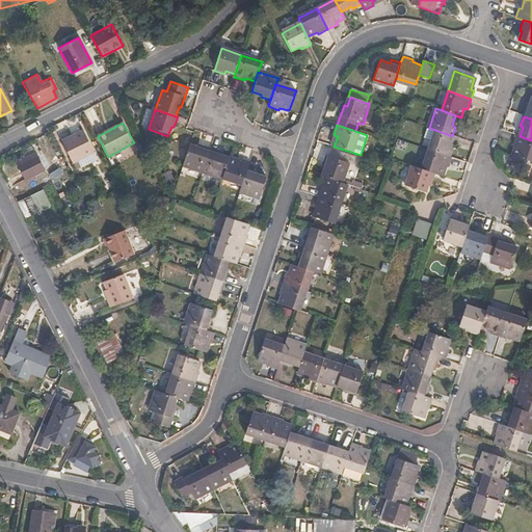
[(454,148),(458,138),(452,136),(435,130),(429,150),(448,157),(452,148),(454,148)]
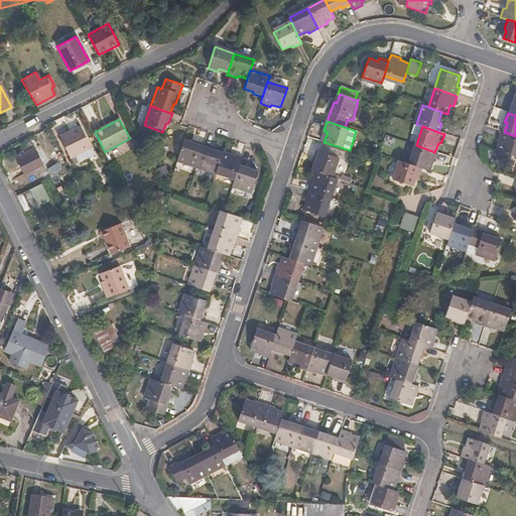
[(94,148),(83,128),(61,138),(72,159),(77,157),(94,148)]
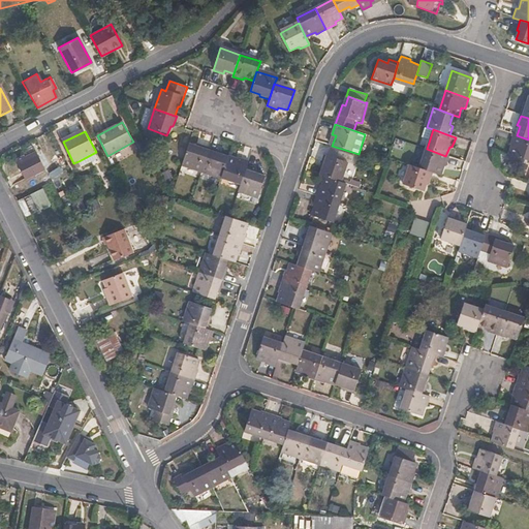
[(528,139),(517,135),(515,134),(510,146),(514,147),(510,155),(523,159),(528,161),(528,139)]
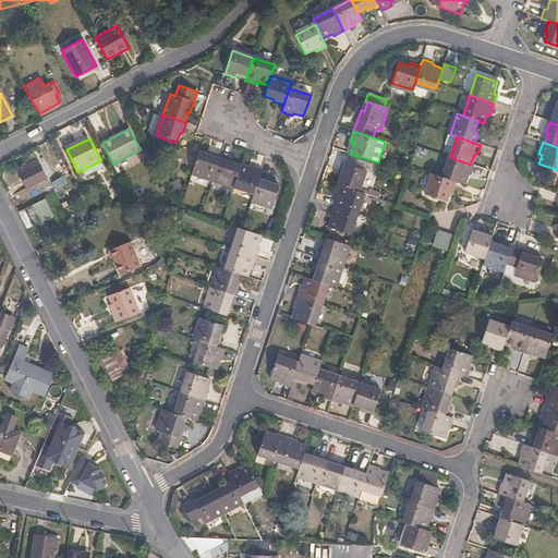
[(192,174),(213,181),(220,158),(210,155),(209,157),(198,154),(192,174)]
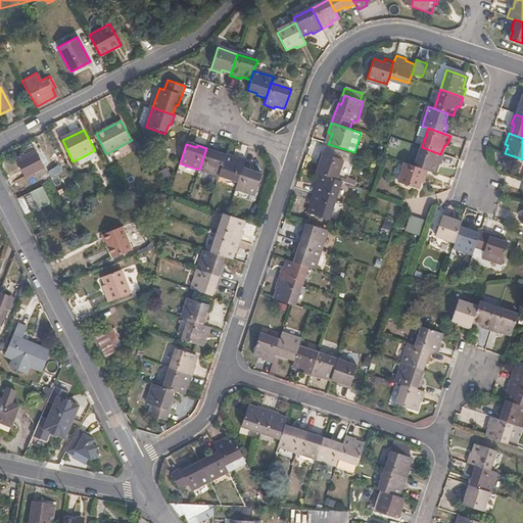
[(428,171),(434,173),(437,163),(440,164),(443,155),(440,154),(422,147),(416,167),(428,171)]
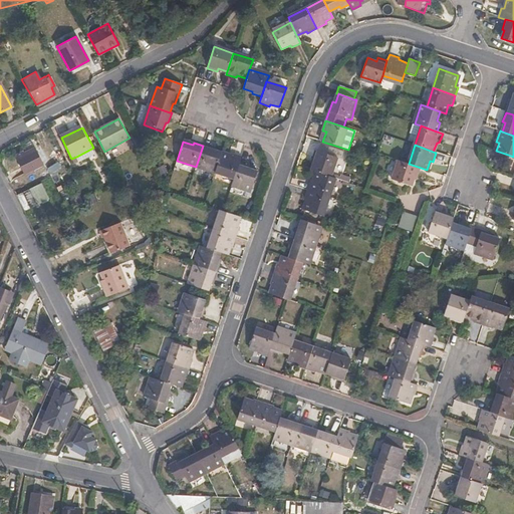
[(203,146),(196,167),(215,173),(221,154),(213,152),(213,149),(203,146)]
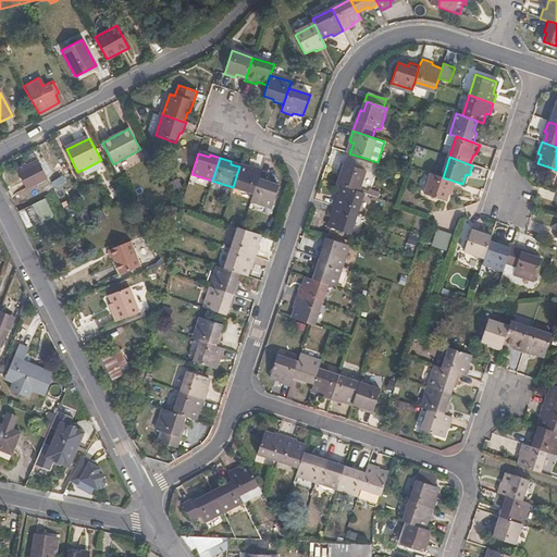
[(15,166),(27,188),(48,177),(38,160),(27,166),(24,162),(15,166)]
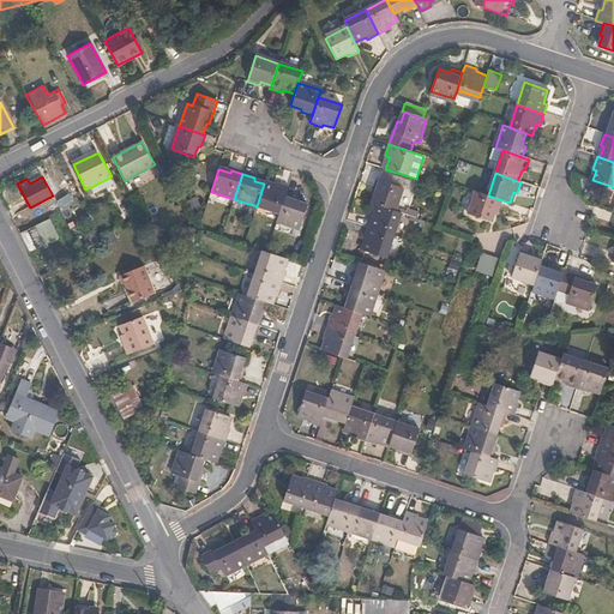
[(112,176),(91,187),(95,196),(115,185),(112,176)]
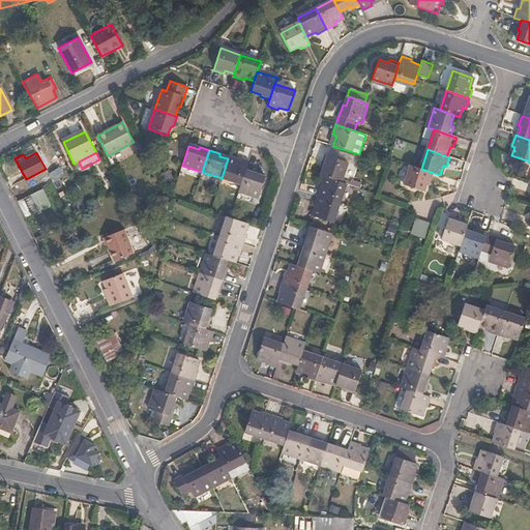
[(511,155),(509,154),(506,163),(522,168),(524,159),(511,155)]
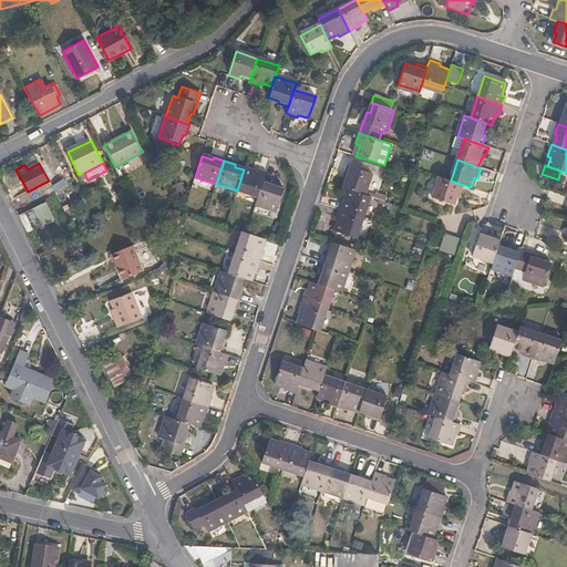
[(344,188),(350,191),(366,196),(372,175),(348,166),(344,177),(348,178),(344,188)]
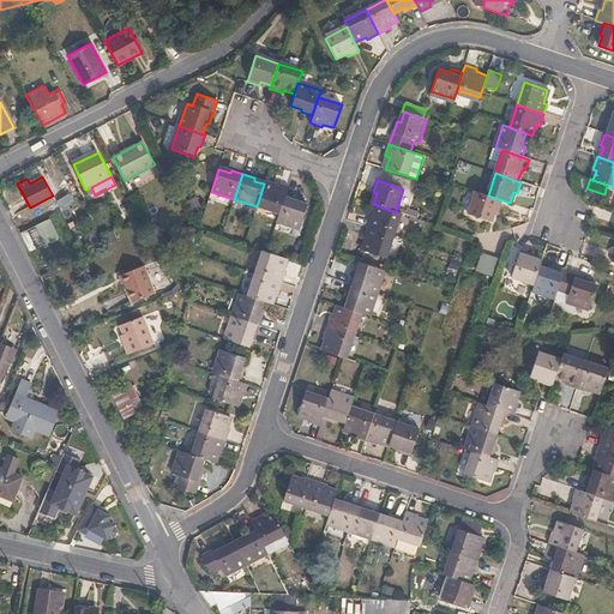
[(280,214),(286,196),(288,188),(277,186),(277,188),(264,184),(257,206),(280,214)]
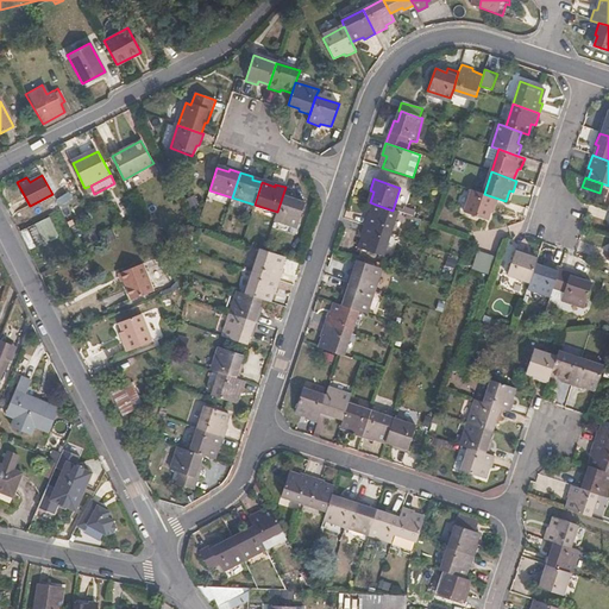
[(495,211),(498,199),(484,194),(473,190),(465,214),(488,221),(493,209),(495,211)]
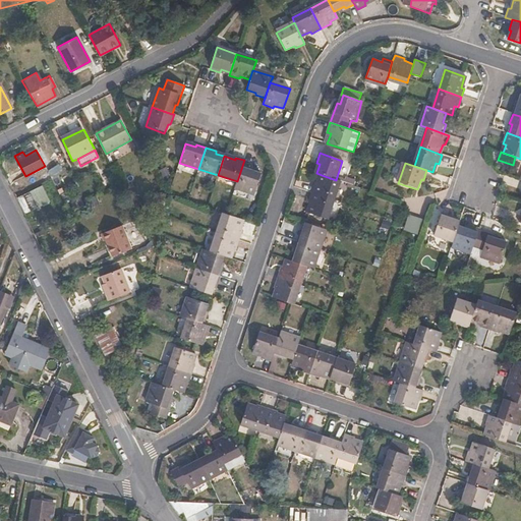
[(254,194),(262,175),(252,171),(253,170),(242,166),(237,181),(235,187),(254,194)]
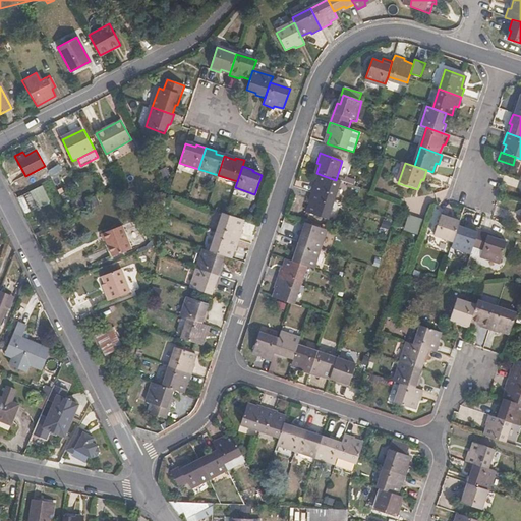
[(311,194),(335,201),(341,182),(336,180),(322,175),(319,185),(315,184),(311,194)]
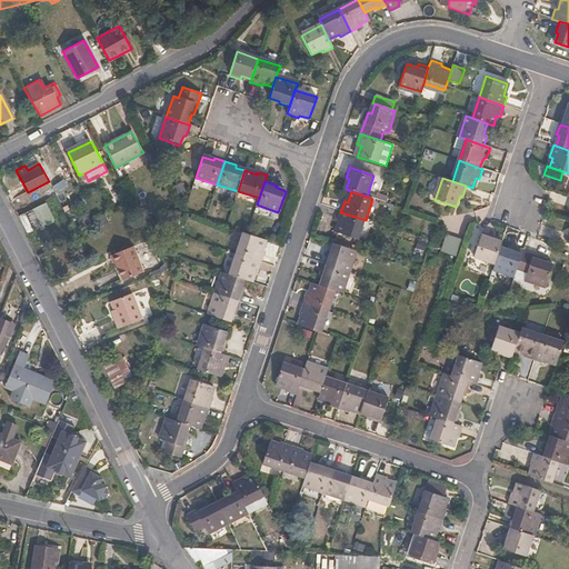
[(358,241),(366,220),(340,212),(337,222),(341,223),(338,233),(358,241)]
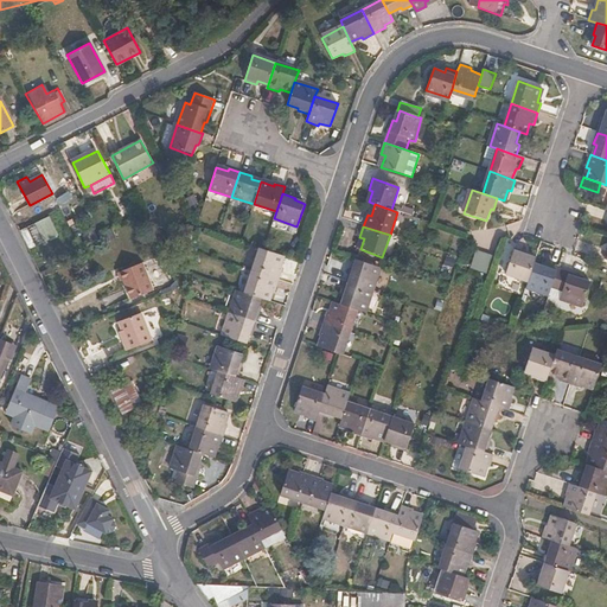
[(261,248),(253,272),(279,280),(282,268),(280,267),(283,255),(261,248)]
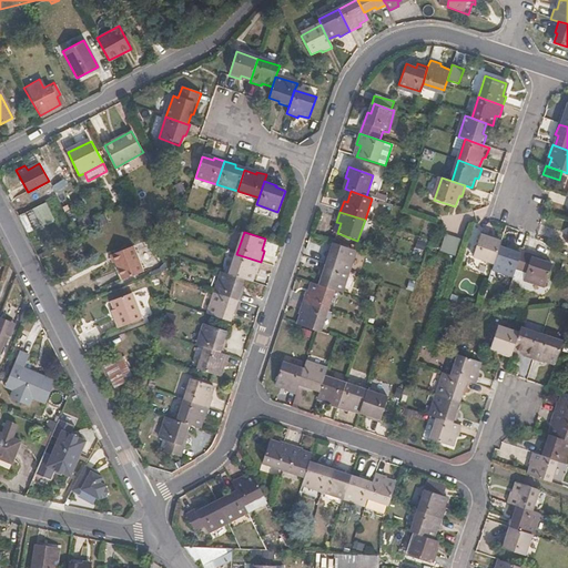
[(474,255),(495,262),(500,246),(501,242),(490,239),(492,235),(482,232),(474,255)]
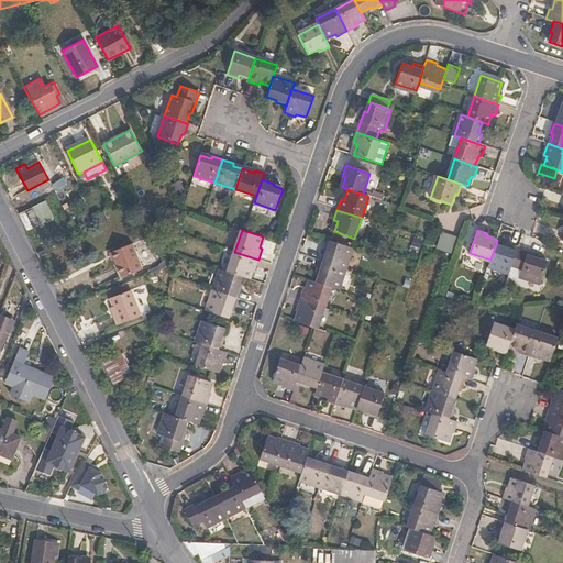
[(454,255),(460,238),(442,232),(437,249),(454,255)]
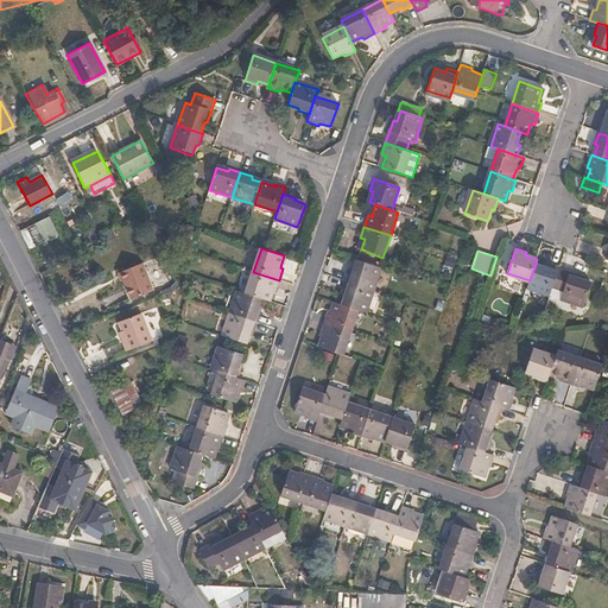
[(350,271),(347,283),(372,291),(379,268),(358,261),(354,272),(350,271)]
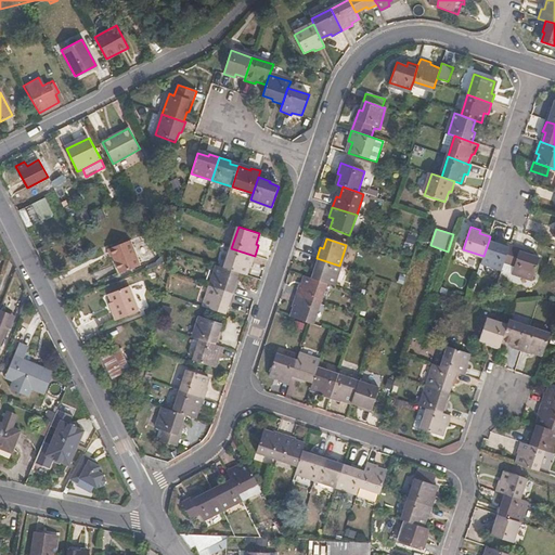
[(108,248),(123,273),(139,268),(130,241),(108,248)]
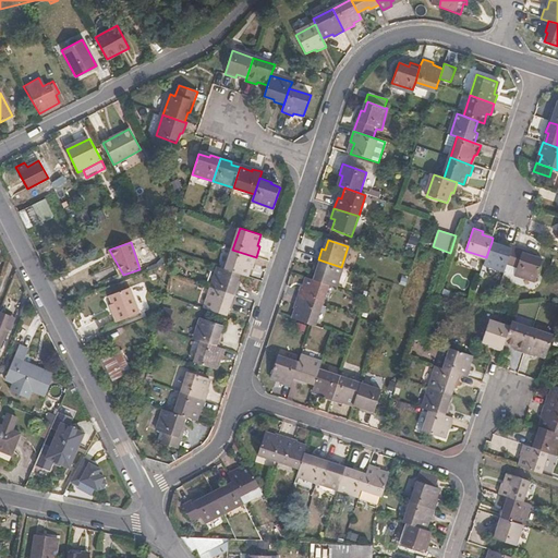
[(486,257),(485,263),(506,269),(507,264),(513,246),(504,243),(502,245),(492,242),(486,257)]
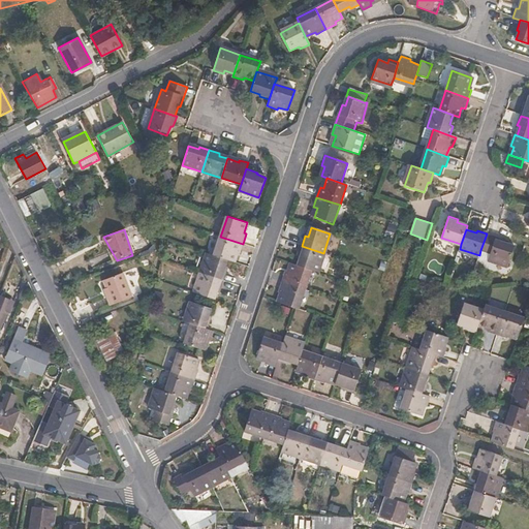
[(506,240),(487,234),(480,250),(491,253),(490,258),(509,265),(516,245),(506,242),(506,240)]
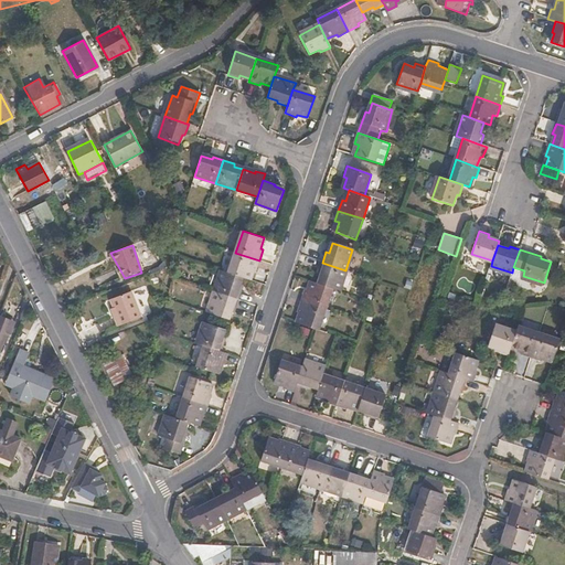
[(119,280),(125,278),(110,253),(119,280)]
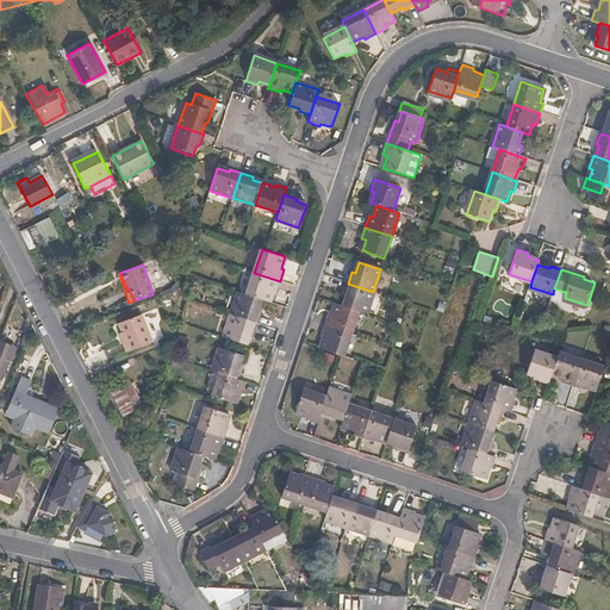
[(247,296),(262,300),(269,303),(273,292),(277,292),(280,281),(254,273),(247,296)]
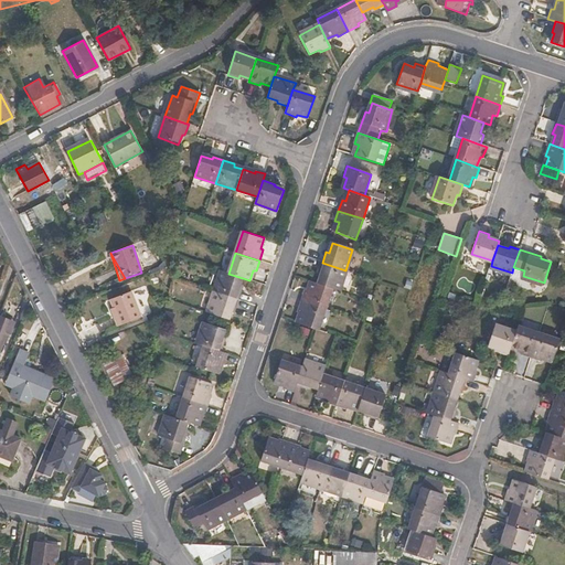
[(319,285),(331,289),(338,291),(339,289),(344,274),(345,270),(322,263),(319,274),(322,275),(319,285)]
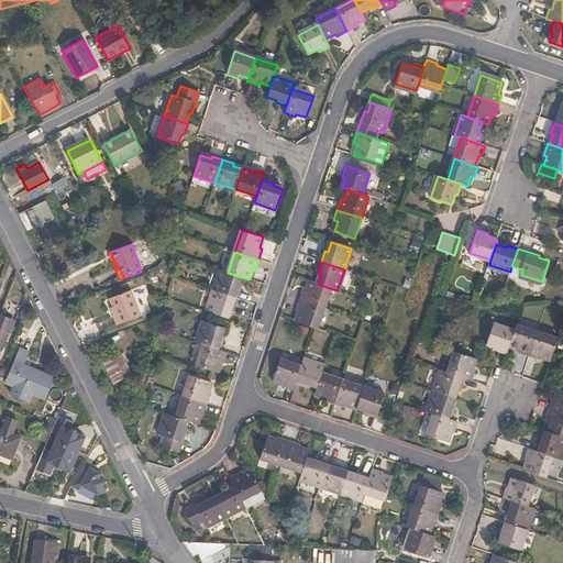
[(221,271),(213,291),(239,300),(242,290),(239,288),(242,277),(228,273),(221,271)]
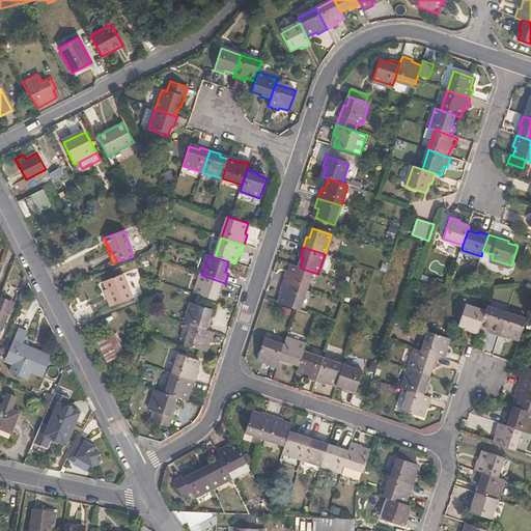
[(332,259),(324,257),(318,272),(327,275),(332,259)]
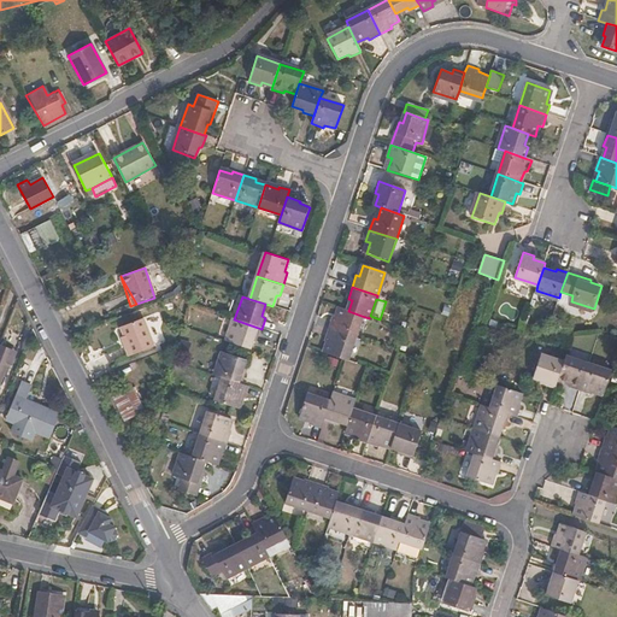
[(331,318),(328,330),(354,339),(362,316),(348,311),(340,309),(335,319),(331,318)]
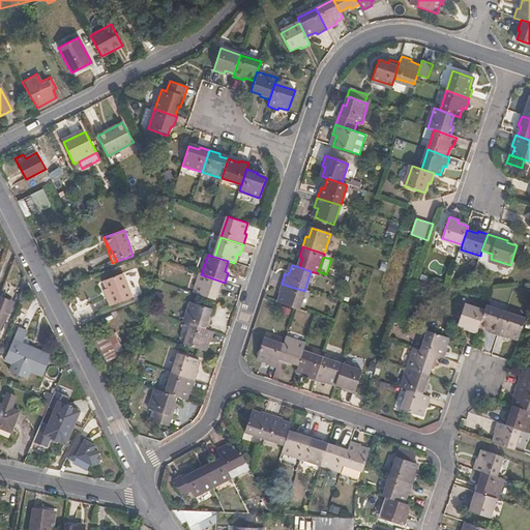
[(225,283),(201,274),(195,294),(215,300),(218,291),(222,292),(225,283)]
